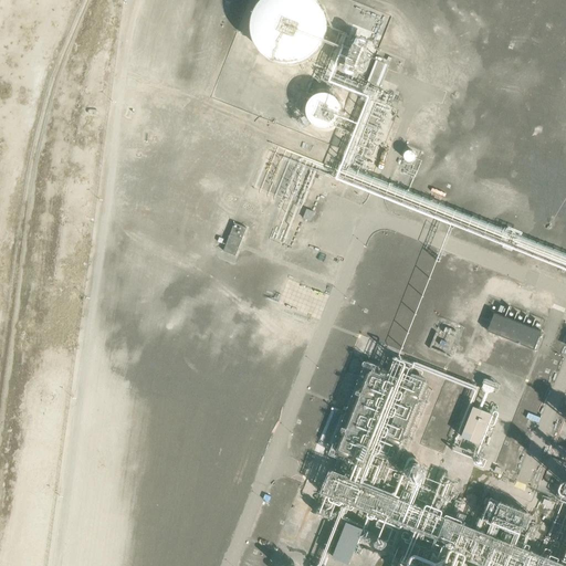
[(325,29),(325,28),(324,21),(322,13),(318,7),(314,1),(312,0),(260,0),(260,1),(254,7),(251,13),(249,20),(248,28),(249,35),(251,42),(254,49),(260,55),(264,60),(271,63),(279,65),(285,66),(293,66),(300,64),(307,60),(314,55),(317,51),(322,43),(324,35),(325,29)]
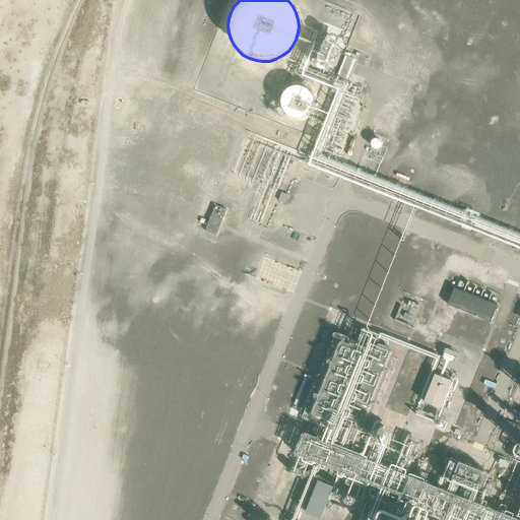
[(312,102),(312,101),(311,98),(311,95),(310,92),(308,89),(304,87),(302,86),(297,85),(293,85),(290,86),(287,87),(285,89),(282,93),(280,96),(280,100),(280,103),(281,106),(282,108),(284,111),(288,114),(291,116),(295,116),(297,116),(301,116),(304,114),(306,113),(309,110),(310,108),(311,105),(312,102)]
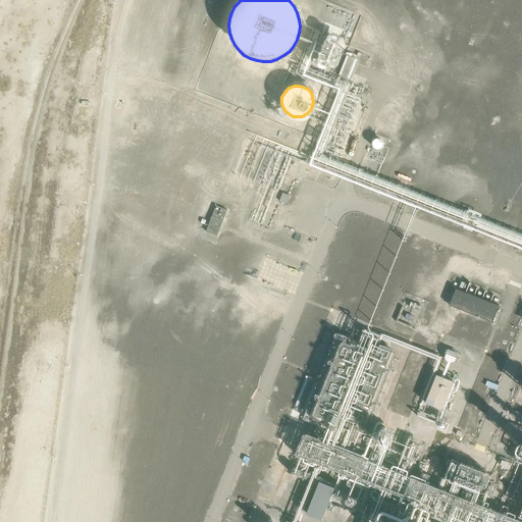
[(282,193),(279,201),(285,203),(290,195),(282,193)]
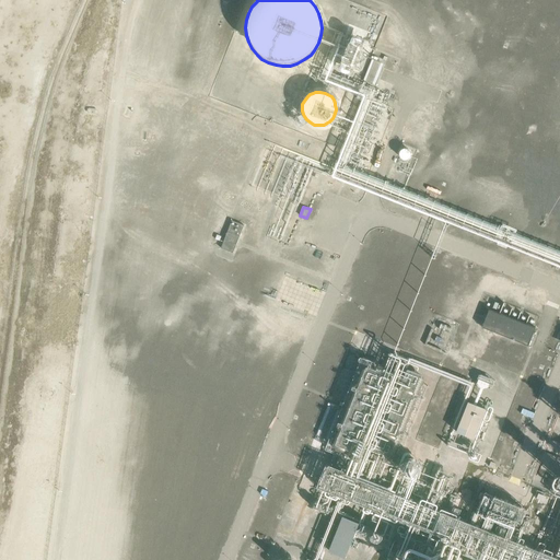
[(231,220),(221,247),(233,253),(244,224),(231,220)]
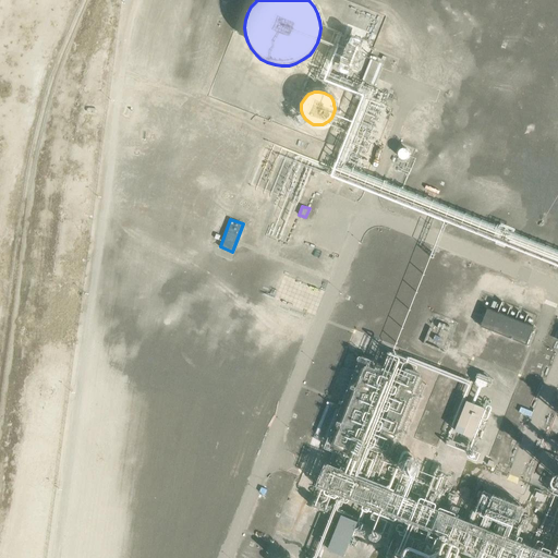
[(534,328),(487,310),(481,327),(528,346),(534,328)]
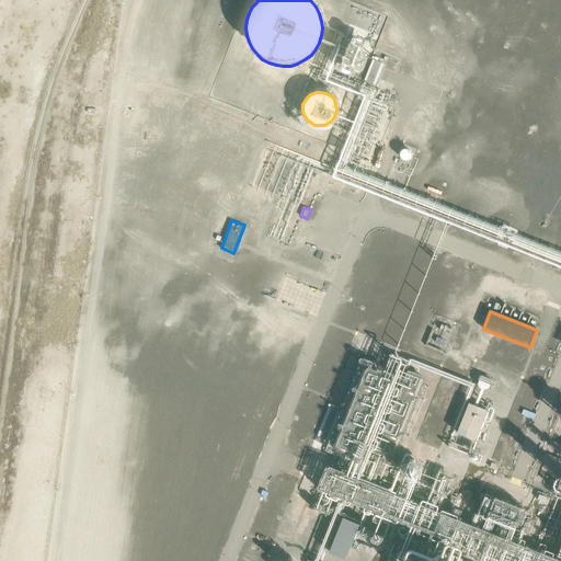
[(350,367),(343,441),(331,439),(340,445),(331,444),(324,453),(352,455),(351,465),(348,469),(323,467),(320,511),(334,513),(334,521),(346,503),(364,504),(365,490),(373,490),(375,487),(378,491),(389,492),(368,477),(366,474),(367,464),(371,464),(370,472),(388,459),(389,442),(433,380),(373,338),(352,336),(350,367)]
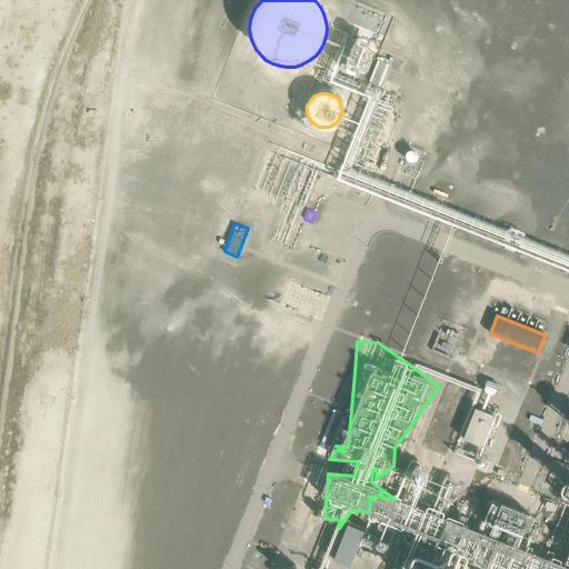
[(477,406),(465,437),(482,443),(495,413),(477,406)]
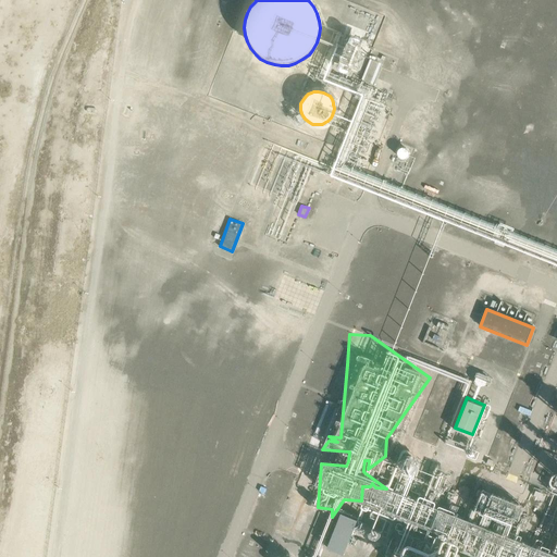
[(447,512),(437,556),(556,556),(556,555),(548,554),(519,537),(527,503),(481,493),(469,517),(447,512)]
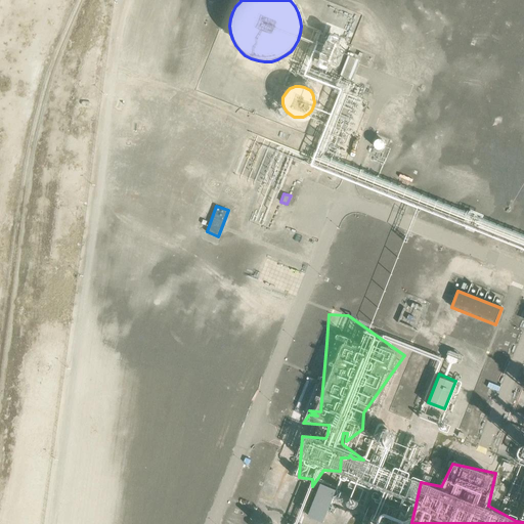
[(337,486),(320,481),(307,514),(323,520),(337,486)]
